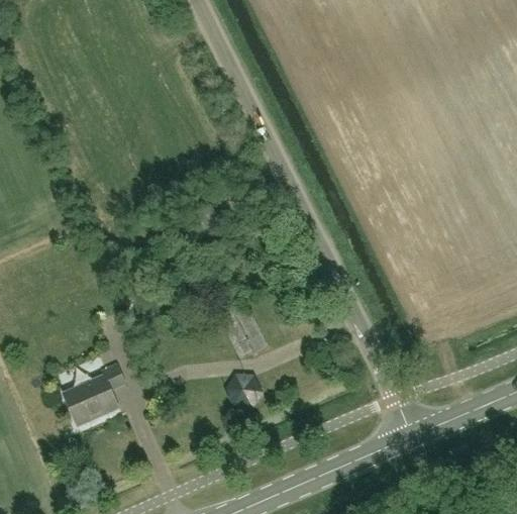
[(212,208),(201,213),(208,229),(220,223),(212,208)]
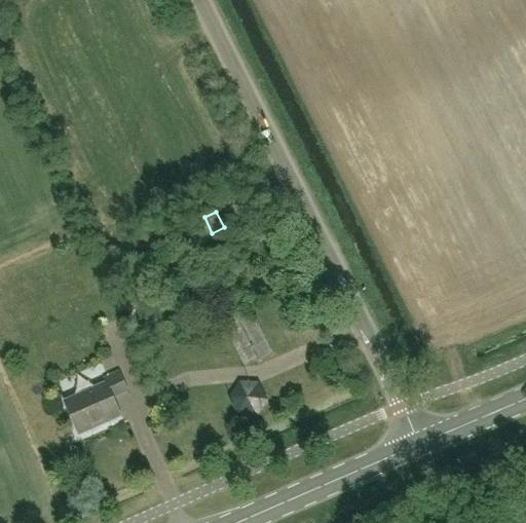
[(222,318),(243,365),(271,351),(250,304),(222,318)]
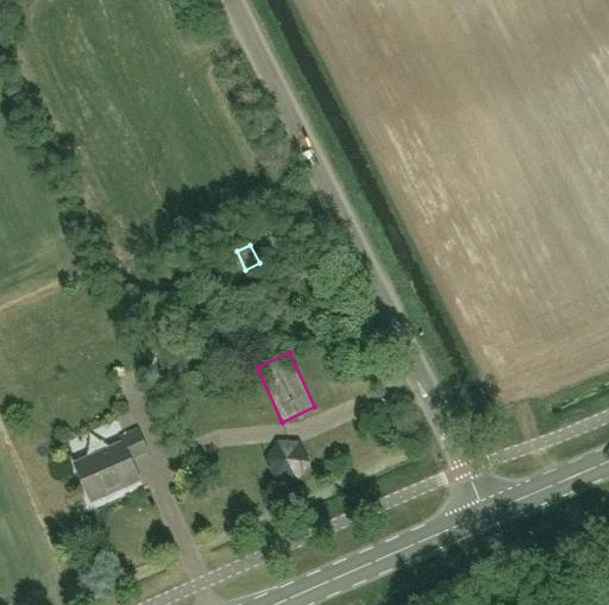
[(92,502),(140,480),(133,462),(150,455),(138,428),(119,435),(121,441),(74,461),(92,502)]
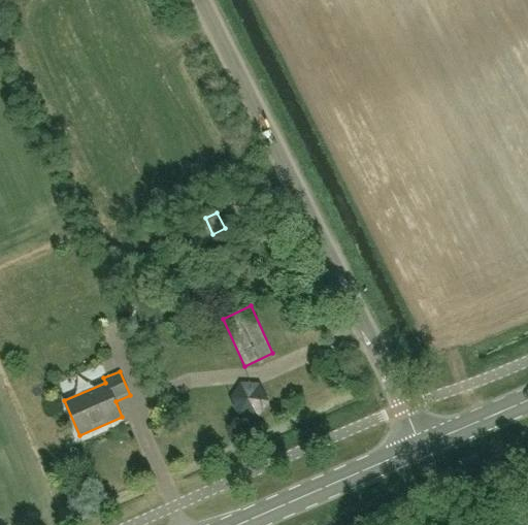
[(238,415),(259,416),(270,399),(262,381),(240,381),(230,397),(238,415)]
